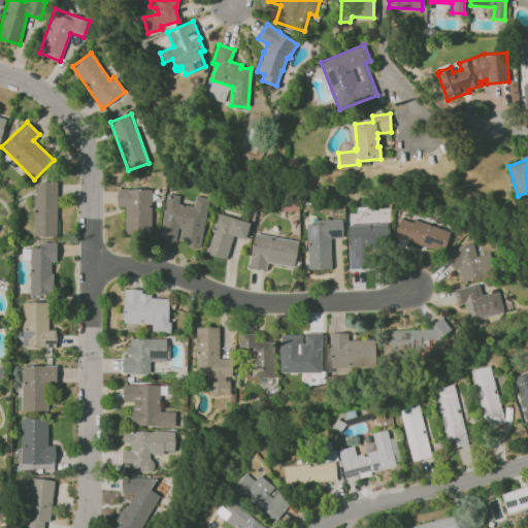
[(34,182),(33,236),(57,236),(58,183),(34,182)]
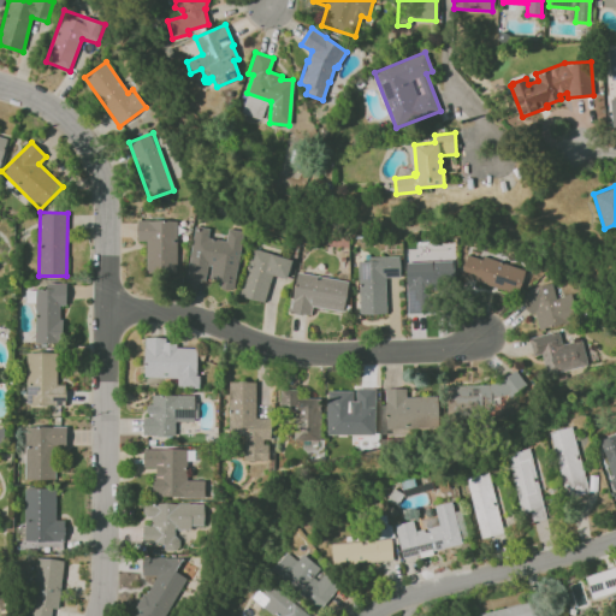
[(137,241),(147,241),(146,273),(176,274),(177,220),(137,220),(137,241)]
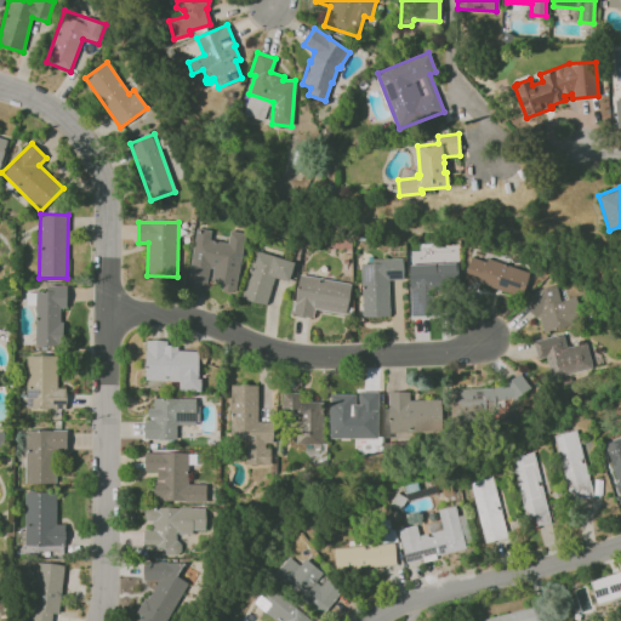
[(235,292),(245,233),(229,231),(228,243),(210,239),(211,231),(195,228),(188,281),(209,284),(209,280),(221,283),(221,290),(235,292)]
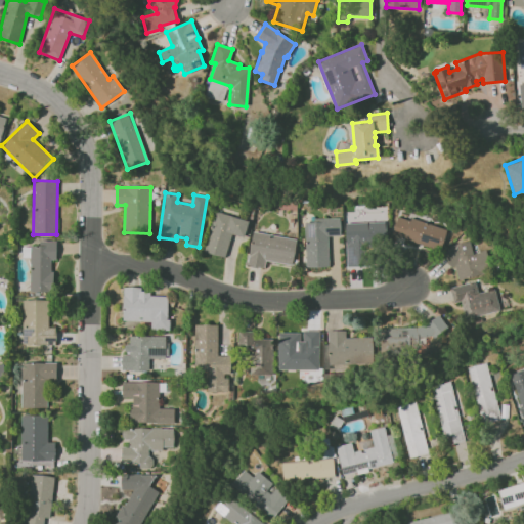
[(249,221),(215,211),(203,252),(225,258),(231,234),(244,237),(249,221)]
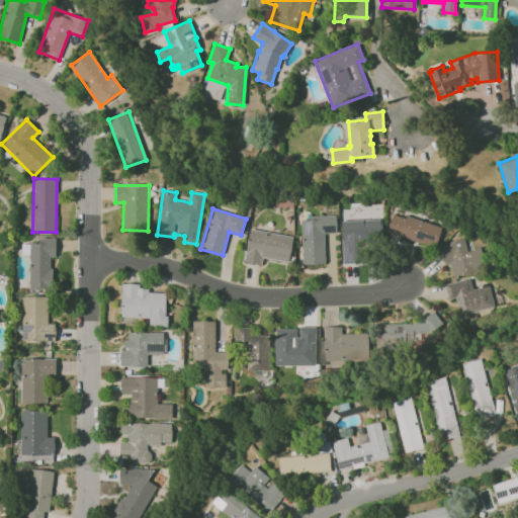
[(441,226),(392,213),(386,234),(436,246),(441,226)]
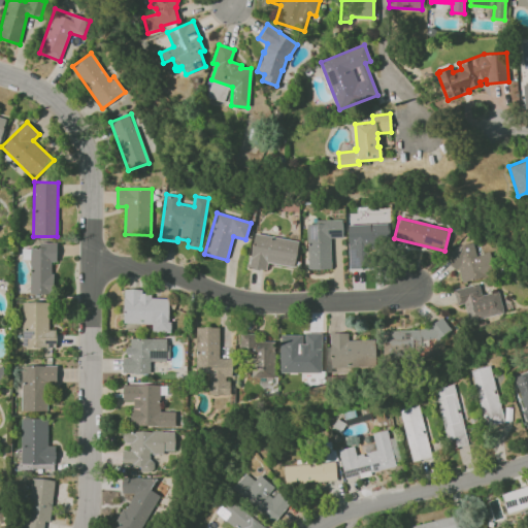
[(331,268),(330,238),(343,237),(342,221),(306,222),(308,269),(331,268)]
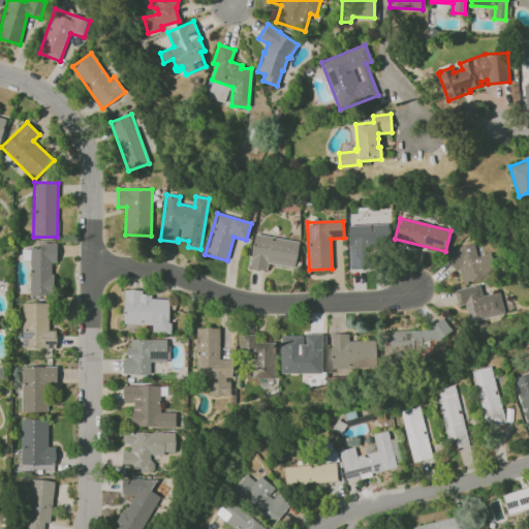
[(390,245),(389,223),(348,225),(349,269),(374,269),(373,246),(390,245)]
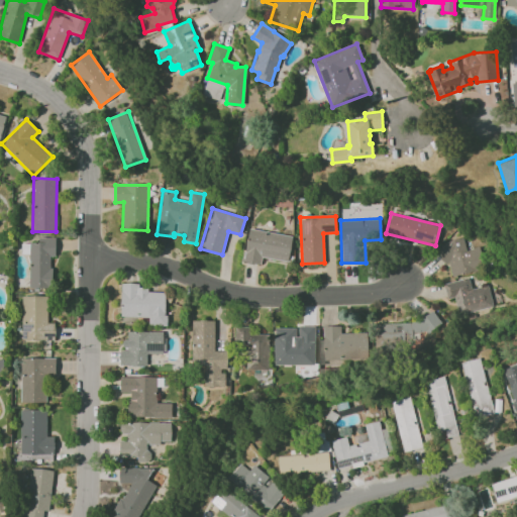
[(262,257),(288,262),(293,236),(249,228),(243,262),(261,265),(262,257)]
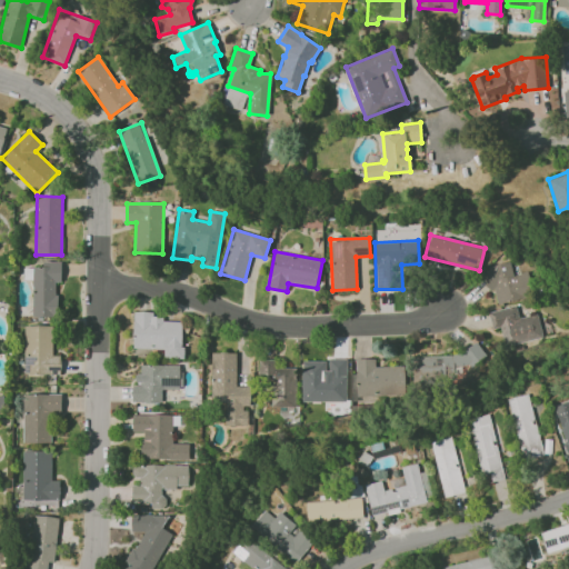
[(61,261),(41,261),(41,267),(31,267),(32,317),(57,317),(56,282),(61,282),(61,261)]
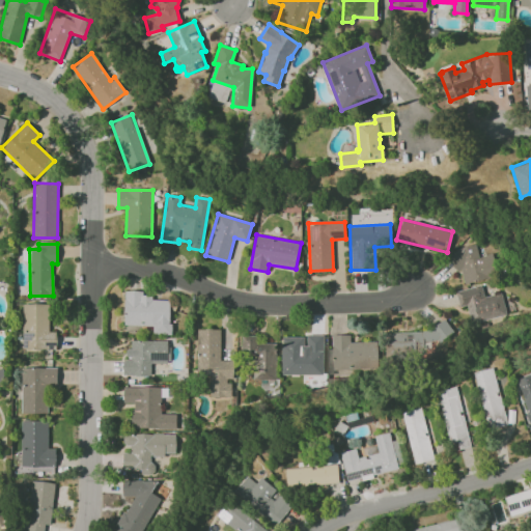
[(478,256),(475,244),(451,250),(460,285),(498,275),(493,253),(478,256)]
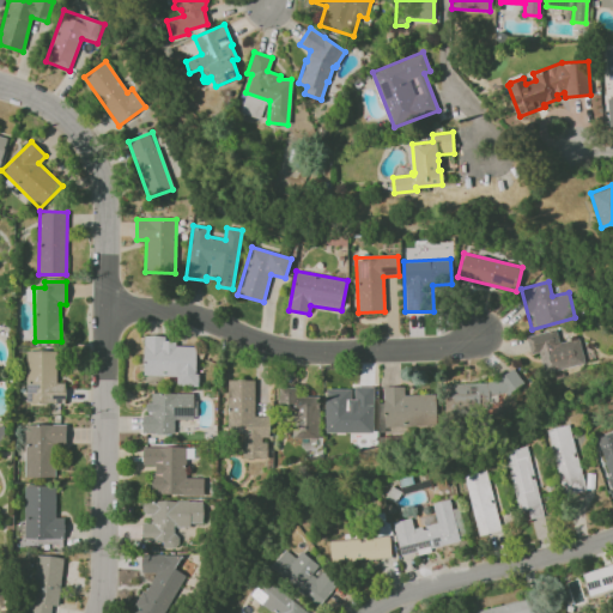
[(584,364),(578,338),(559,343),(556,329),(526,337),(530,354),(540,352),(545,374),(584,364)]
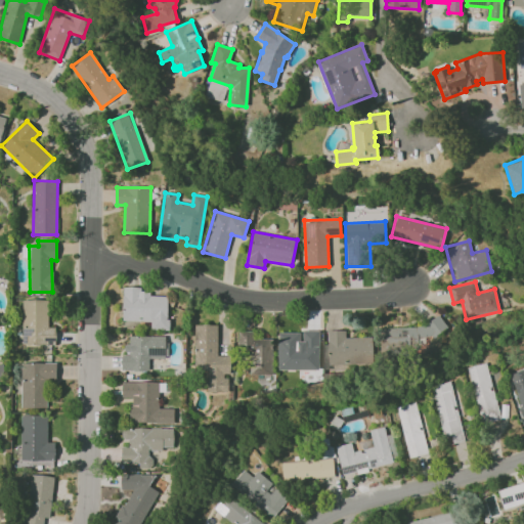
[(122,321),(151,321),(150,330),(168,331),(169,295),(141,295),(141,288),(123,287),(122,321)]
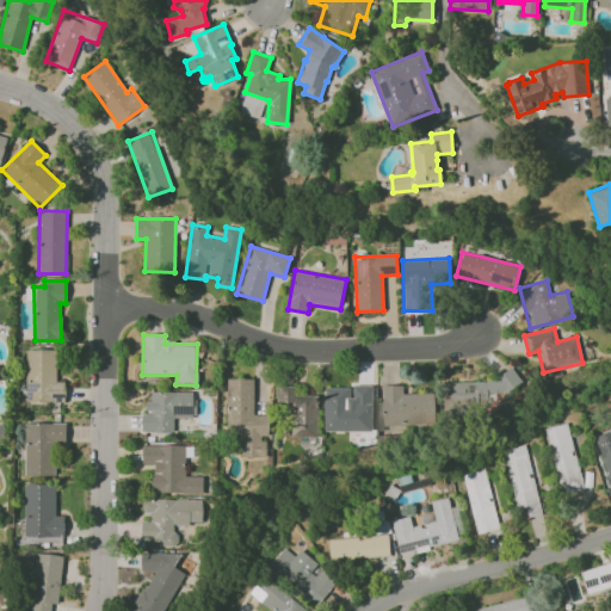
[(56,381),(56,350),(26,349),(25,401),(65,402),(66,381),(56,381)]
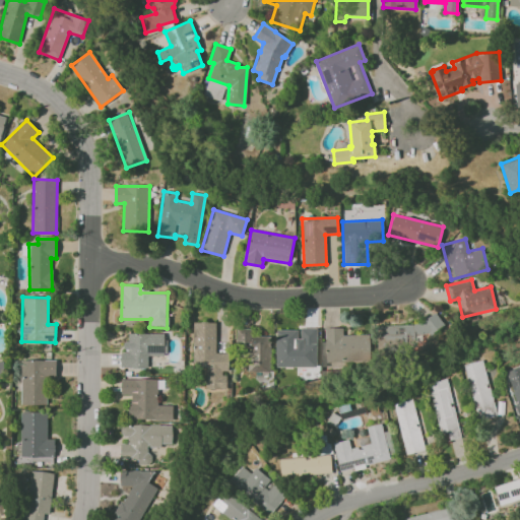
[(193,322),(193,368),(205,368),(205,389),(226,389),(226,373),(228,373),(228,353),(215,353),(215,322),(193,322)]
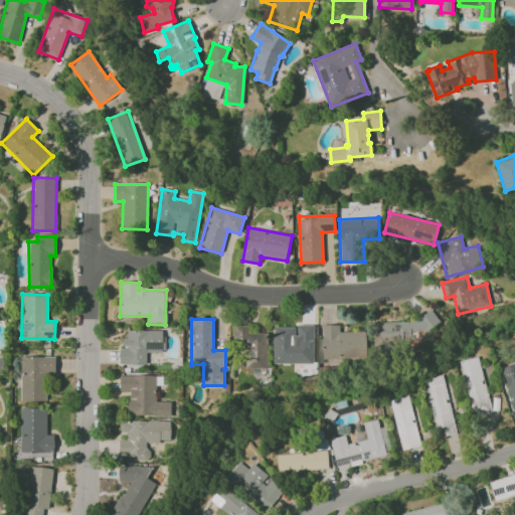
[(322,325),(323,359),(367,357),(366,331),(339,332),(339,324),(322,325)]
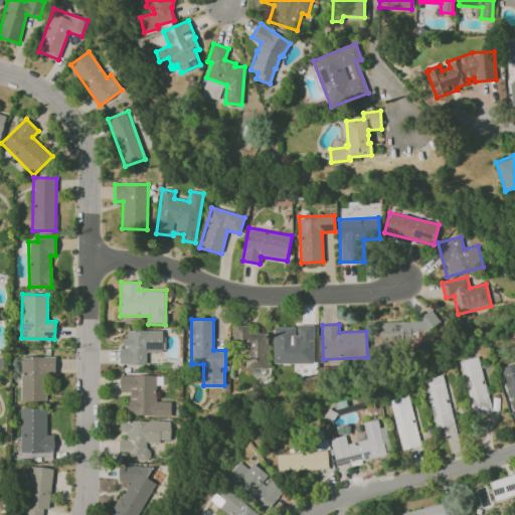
[(245,368),(267,368),(268,333),(248,332),(248,326),(233,325),(233,347),(246,347),(245,368)]
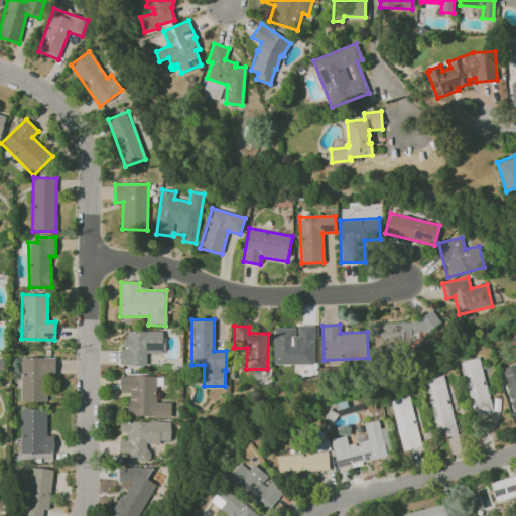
[(313,364),(314,326),(296,326),(296,328),(274,328),(273,364),(313,364)]
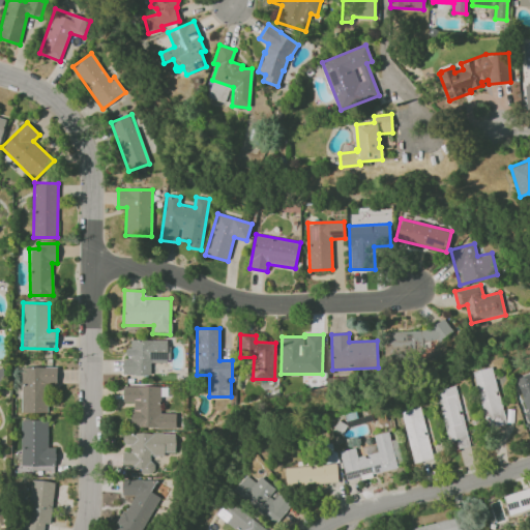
[(168,341),(128,340),(128,358),(123,358),(122,374),(150,375),(150,362),(167,362),(168,341)]
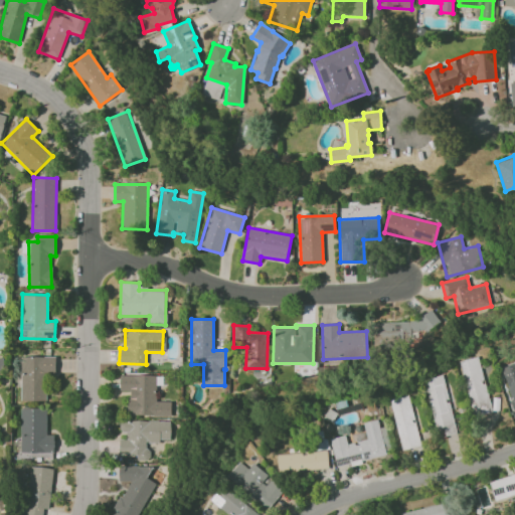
[(55,356),(20,357),(21,401),(46,400),(46,376),(55,376),(55,356)]
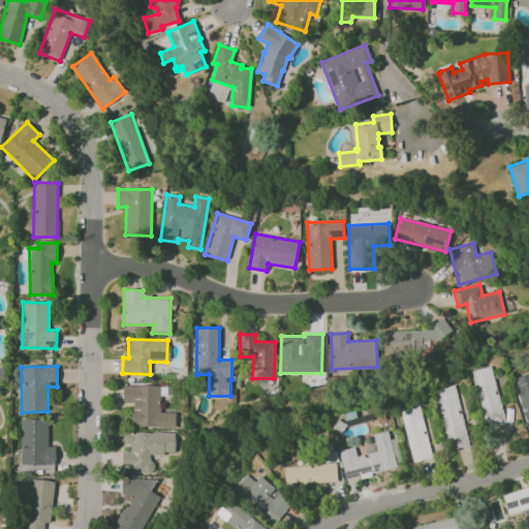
[(472,370),(485,428),(504,424),(492,367),(472,370)]
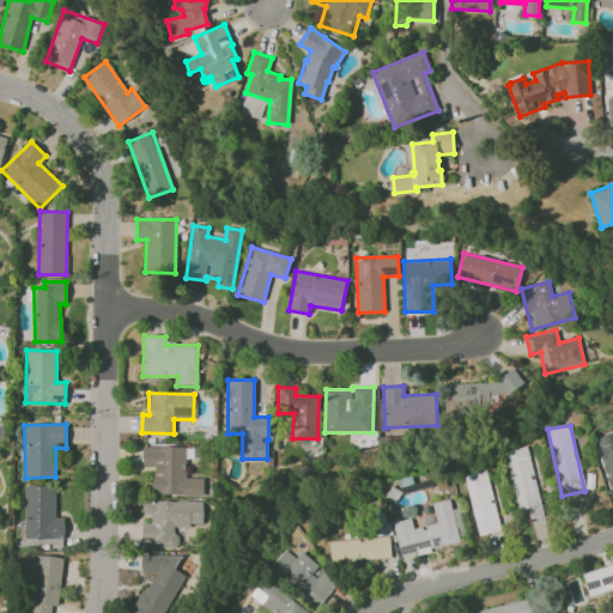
[(612,431),(595,438),(612,492),(612,431)]
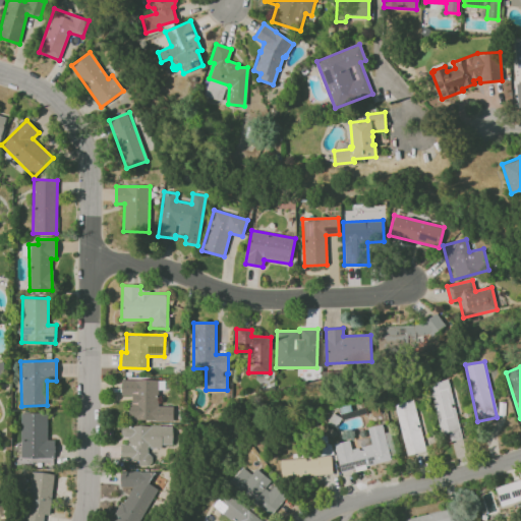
[(448,379),(429,383),(442,443),(461,439),(448,379)]
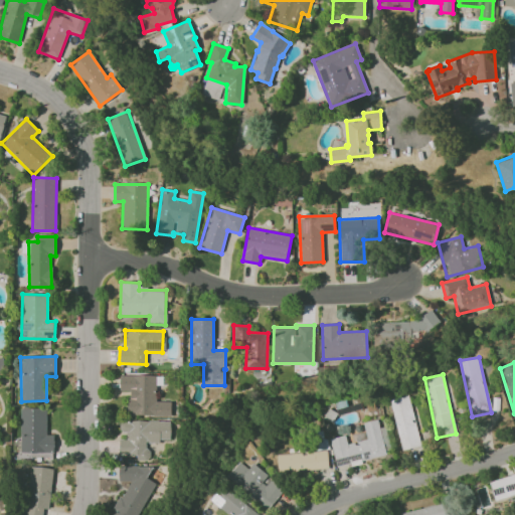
[(171,415),(171,401),(156,401),(156,375),(120,375),(120,390),(128,390),(128,414),(171,415)]
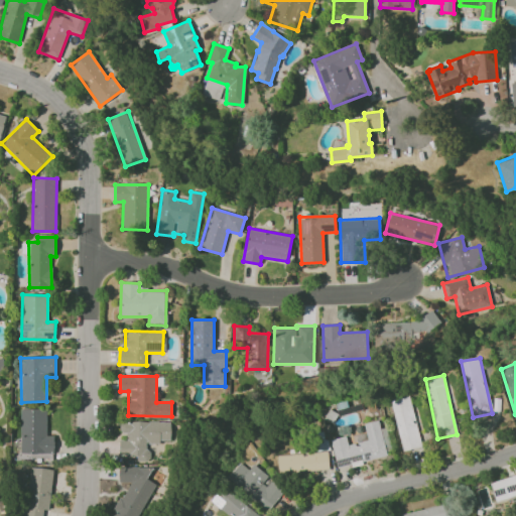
[(403,450),(422,445),(408,395),(389,400),(403,450)]
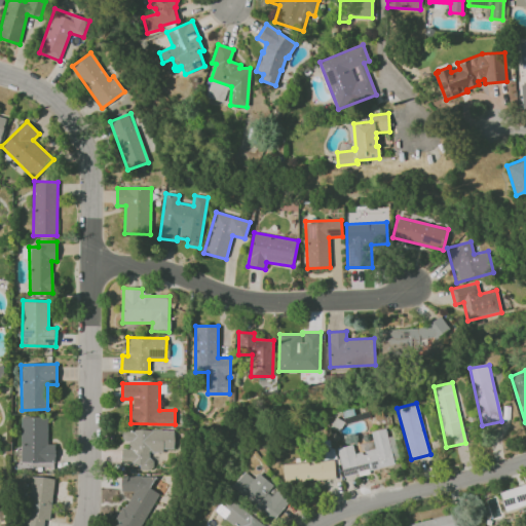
[(21,417),(21,462),(54,462),(54,444),(46,444),(47,417),(21,417)]
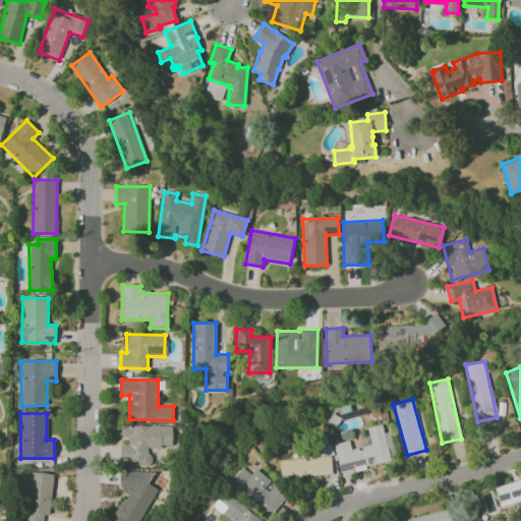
[(340,471),(396,460),(391,431),(384,432),(382,424),(367,427),(370,446),(351,449),(349,441),(334,444),(340,471)]
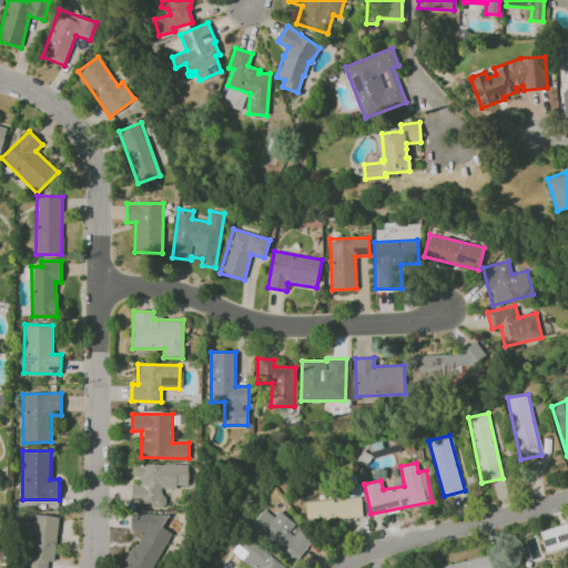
[(162,508),(162,487),(188,487),(189,464),(132,464),(132,480),(131,480),(131,501),(150,501),(150,508),(162,508)]
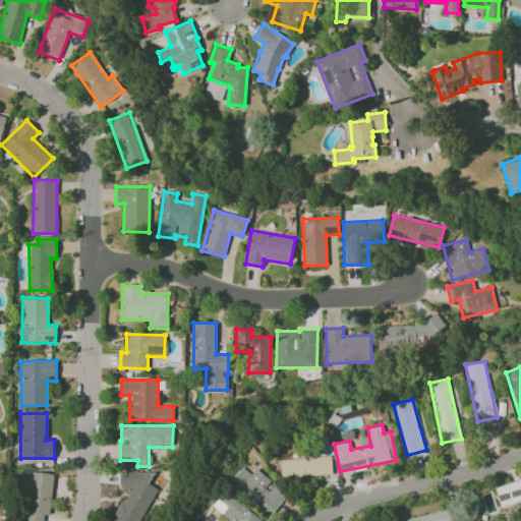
[(280,458),(281,476),(332,474),(331,456),(280,458)]
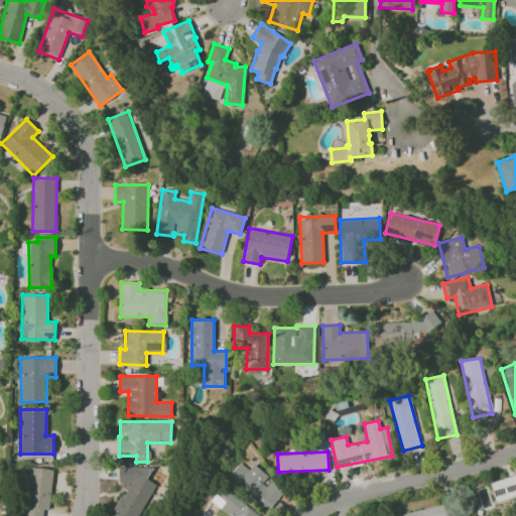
[(270,477),(253,465),(249,470),(239,463),(227,478),(269,510),(282,491),(267,480),(270,477)]
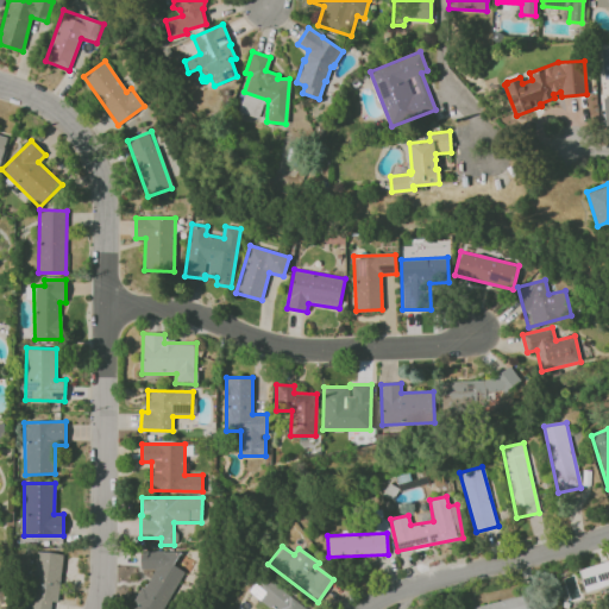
[(164,608),(182,570),(174,566),(180,552),(142,550),(140,569),(154,570),(145,588),(140,588),(135,600),(135,603),(131,608),(164,608)]
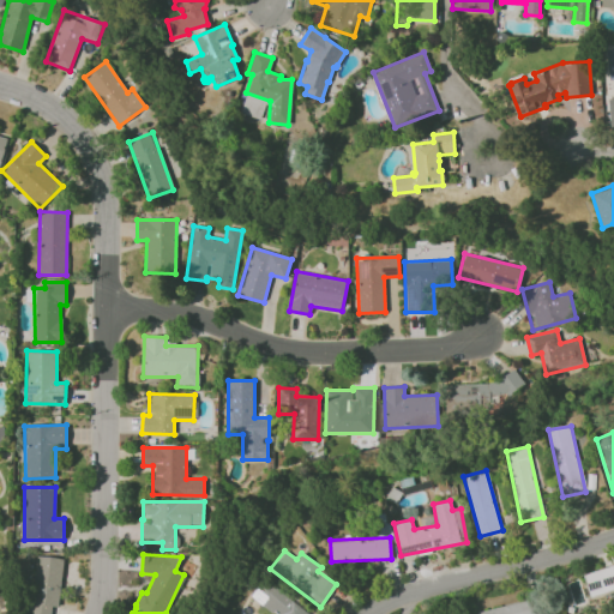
[(50,613),(52,606),(58,607),(64,559),(37,555),(29,613),(50,613)]
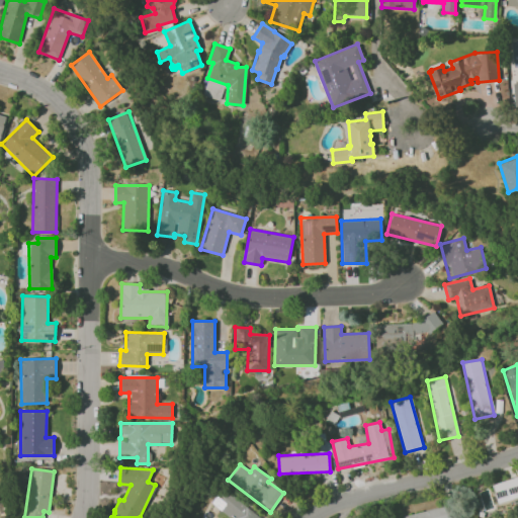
[(517,496),(517,476),(492,484),(497,503),(517,496)]
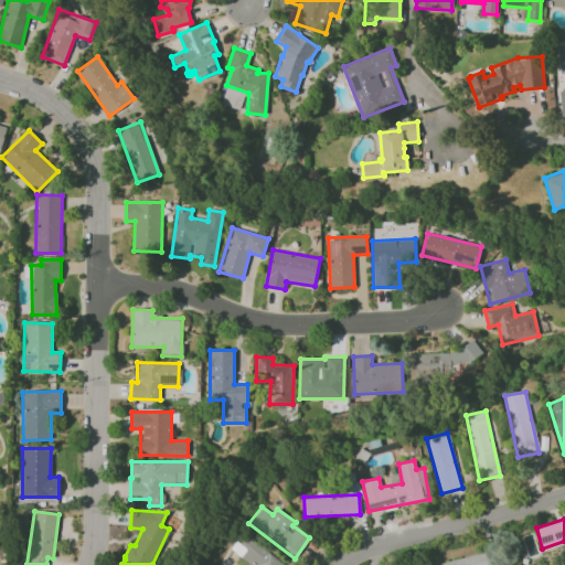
[(231,548),(251,564),(284,564),(243,533),(231,548)]
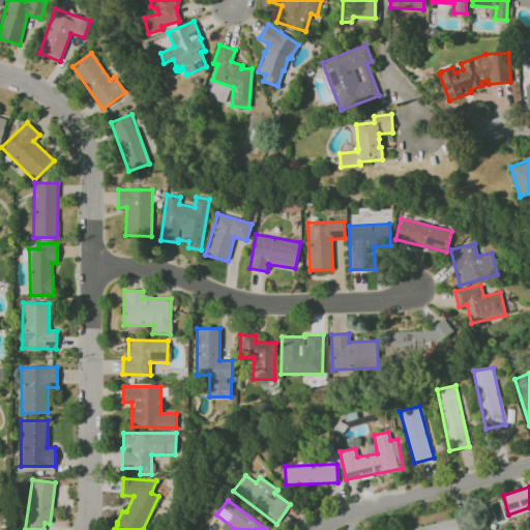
[(411,528),(411,529),(466,529),(464,516),(411,528)]
